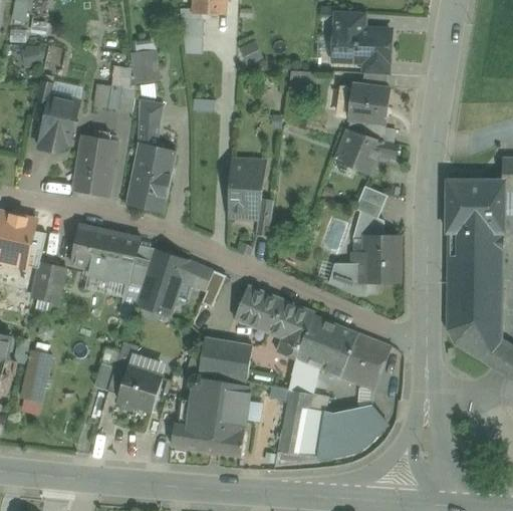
[(13,0),(10,21),(33,25),(37,0),(13,0)]
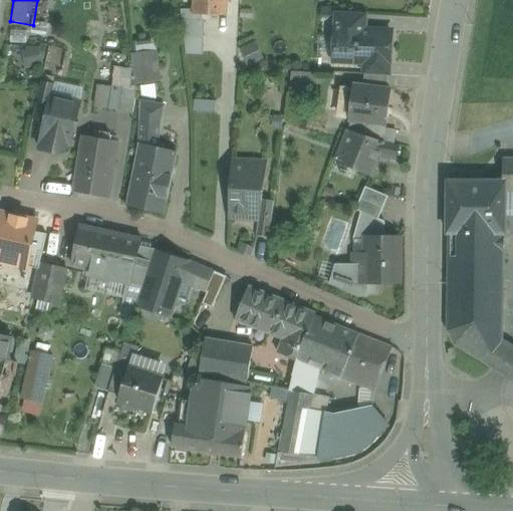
[(194,0),(194,11),(204,11),(226,12),(226,0),(194,0)]
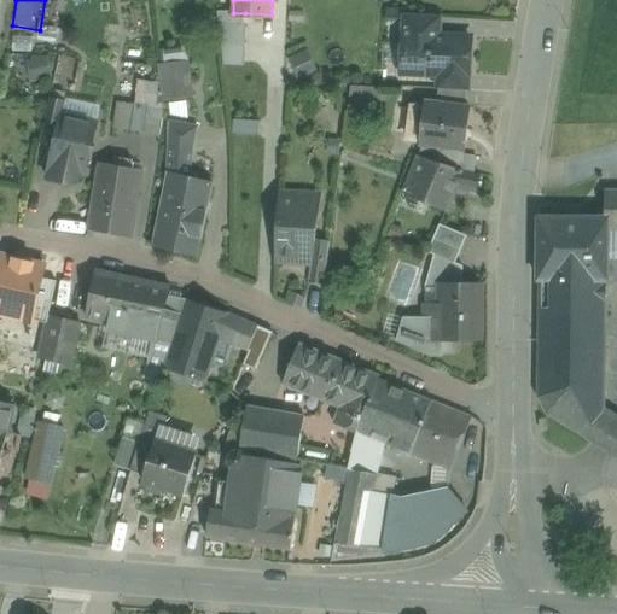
[(403,7),(384,7),(383,27),(402,28),(403,12),(403,7)]
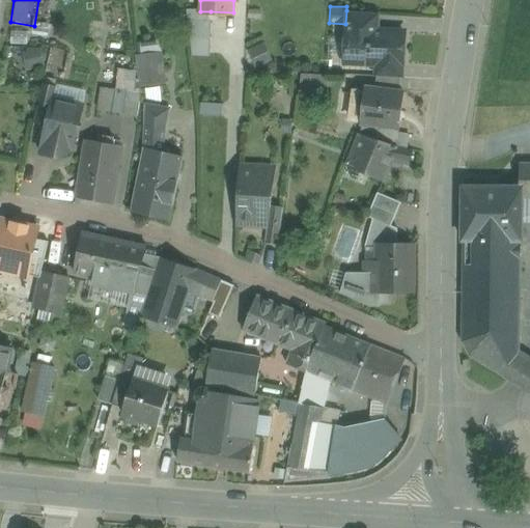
[(259,8),(247,7),(247,16),(259,17),(259,8)]
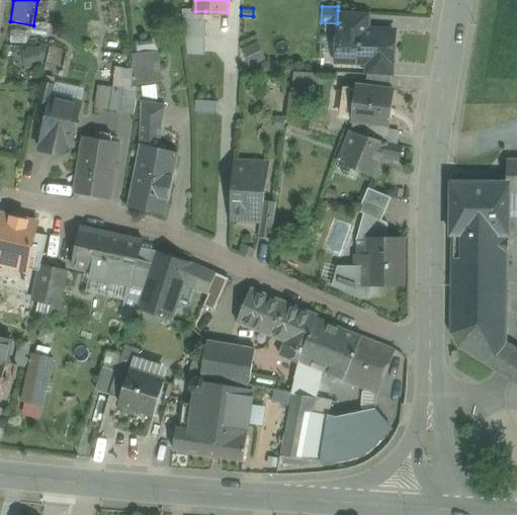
[(366,12),(338,10),(337,23),(365,25),(366,12)]
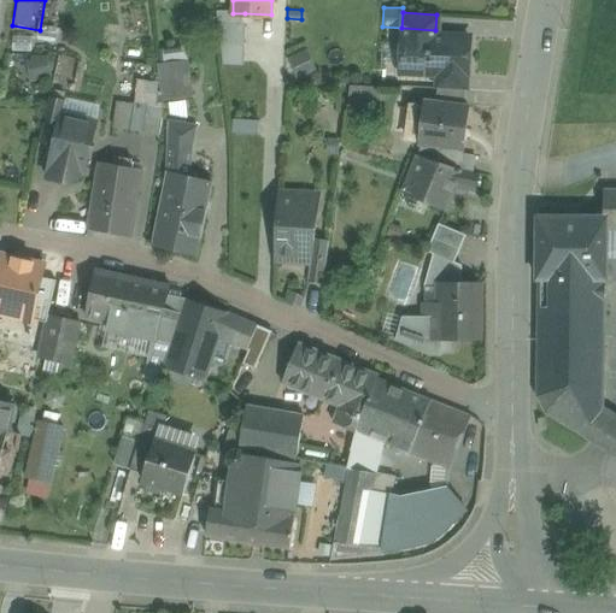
[(244,21),(217,19),(220,40),(242,40),(244,36),(244,21)]
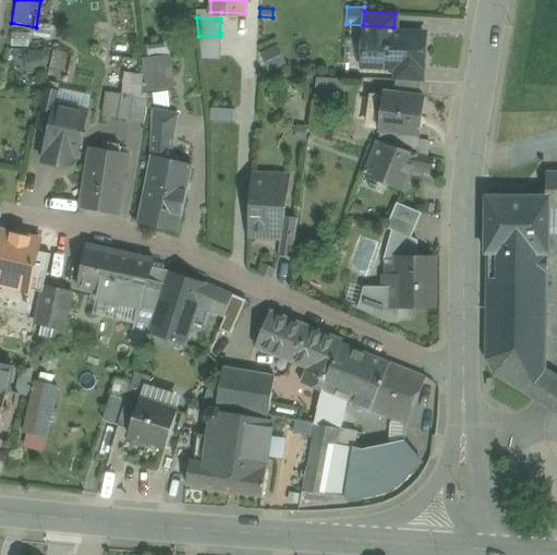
[(394,27),(363,25),(362,46),(361,63),(397,65),(421,67),(422,67),(424,33),(394,31),(394,27)]
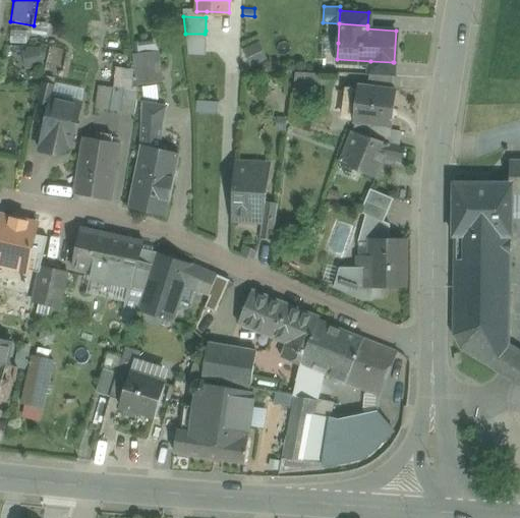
[(322,58),(337,59),(338,43),(322,42),(322,58)]
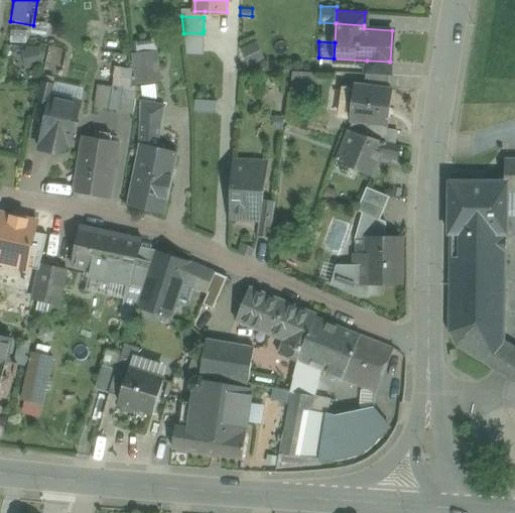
[(38,44),(19,48),(24,69),(43,63),(38,44)]
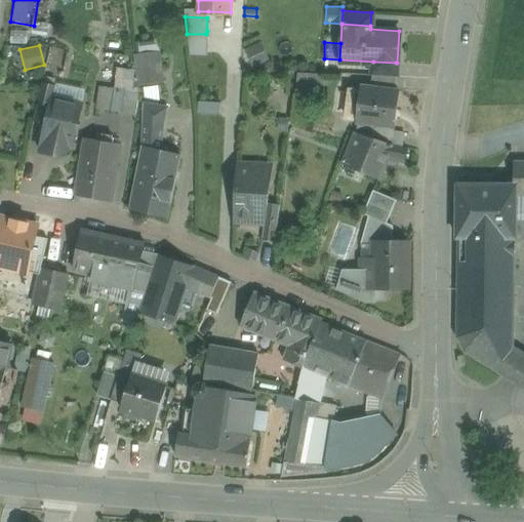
[(260,46),(249,50),(254,66),(266,62),(260,46)]
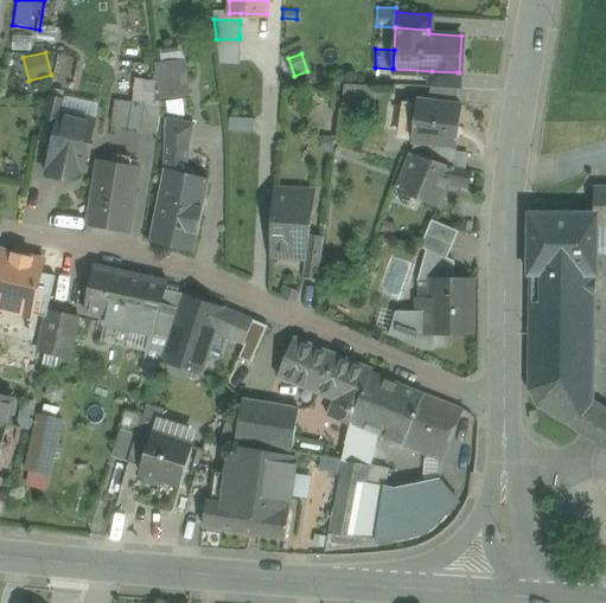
[(185,56),(154,59),(158,83),(159,96),(190,92),(185,56)]
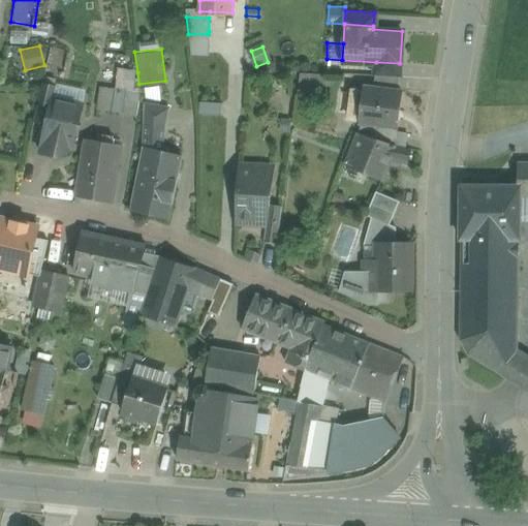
[(399,63),(376,62),(375,74),(398,76),(398,75),(399,63)]
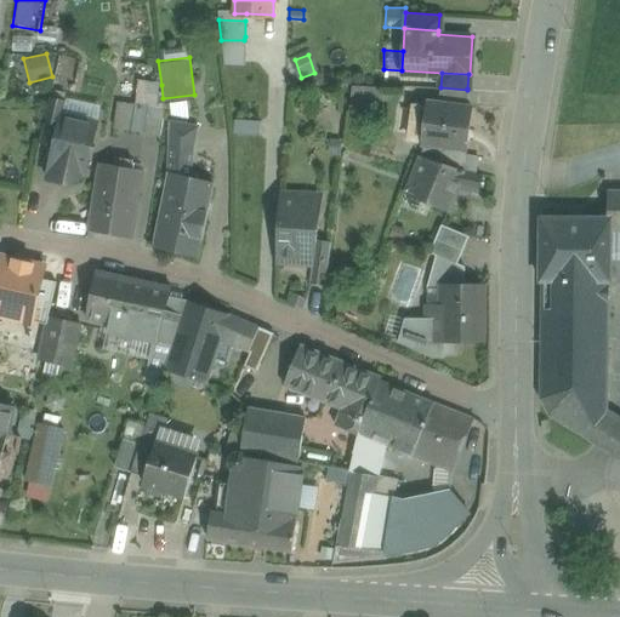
[(52,80),(49,97),(64,101),(66,95),(68,84),(52,80)]
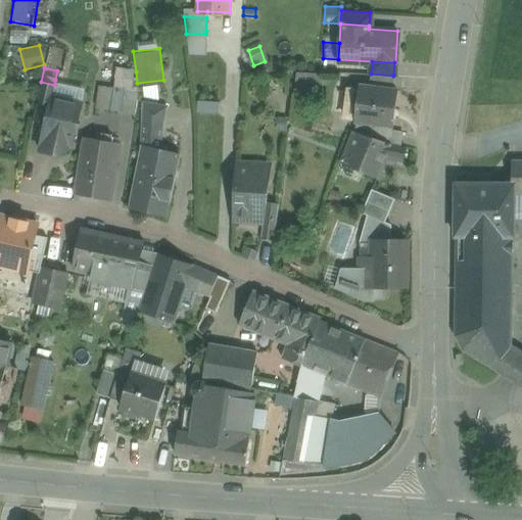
[(132,71),(116,67),(113,87),(110,108),(134,112),(137,92),(129,91),(132,71)]
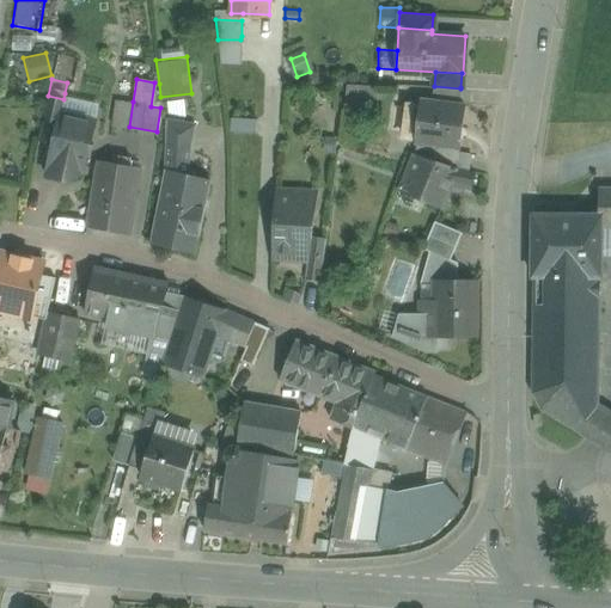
[(378,85),(347,83),(346,97),(355,98),(378,99),(378,85)]
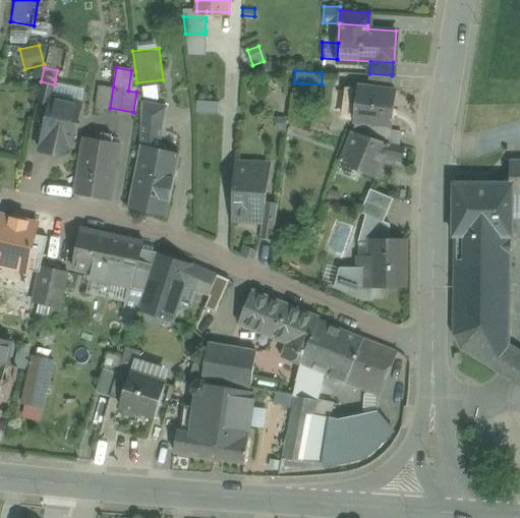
[(369,73),(368,74),(368,87),(391,90),(392,75),(369,73)]
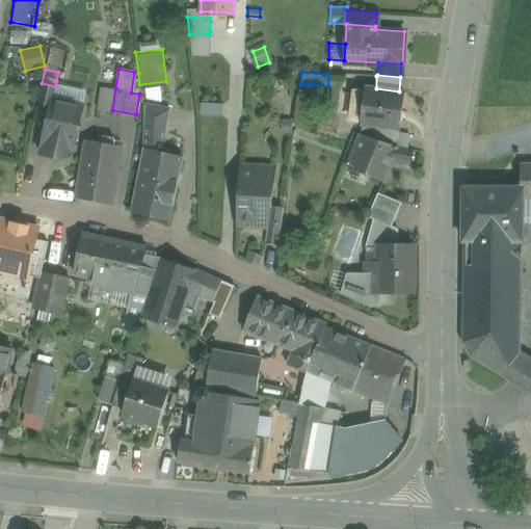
[(52,99),(82,105),(85,87),(56,81),(55,86),(52,99)]
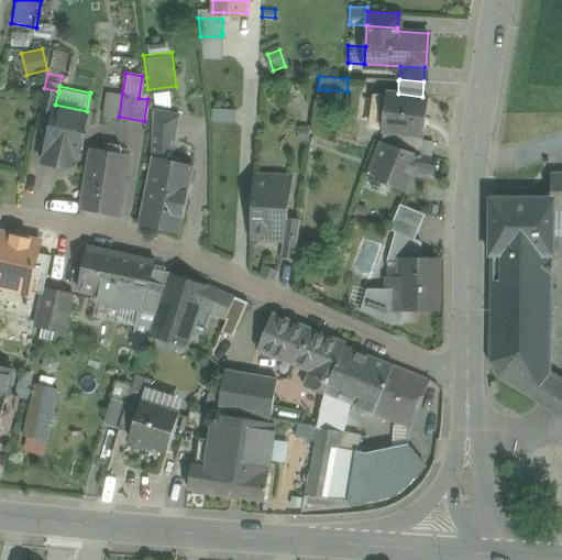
[(48,130),(54,105),(55,105),(58,91),(44,88),(35,127),(48,130)]
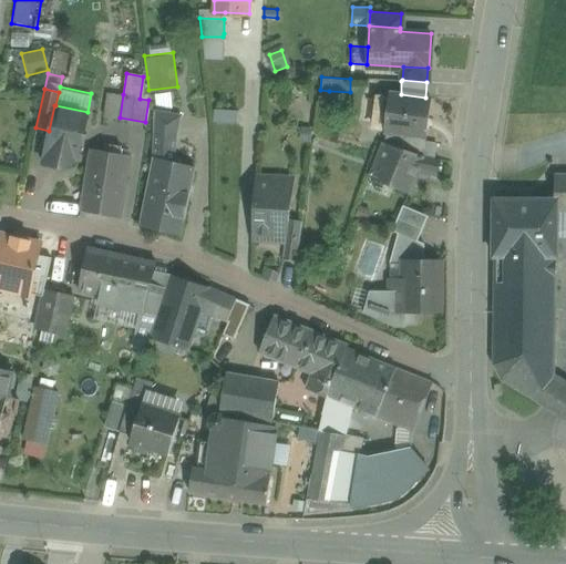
[(329,91),(320,90),(320,99),(329,100),(329,91)]
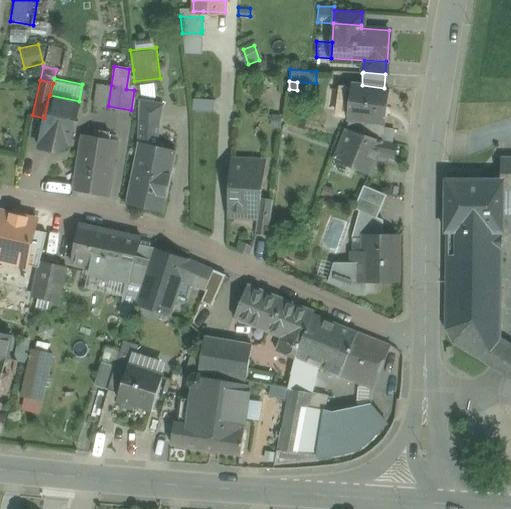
[(111,85),(96,83),(93,105),(108,106),(111,85)]
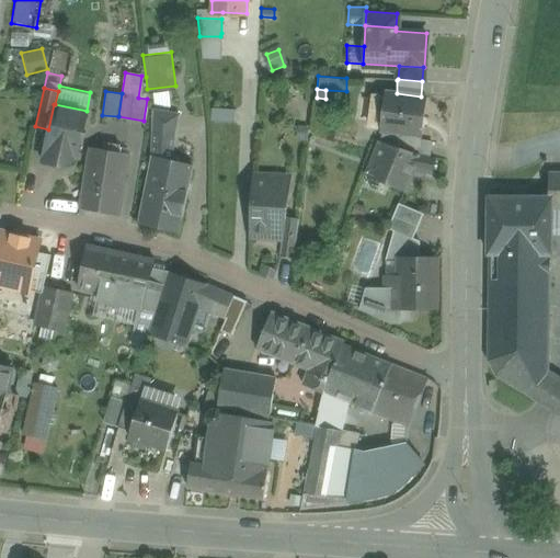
[(397,93),(385,91),(385,93),(380,125),(380,127),(383,128),(421,133),(426,97),(421,97),(397,93)]
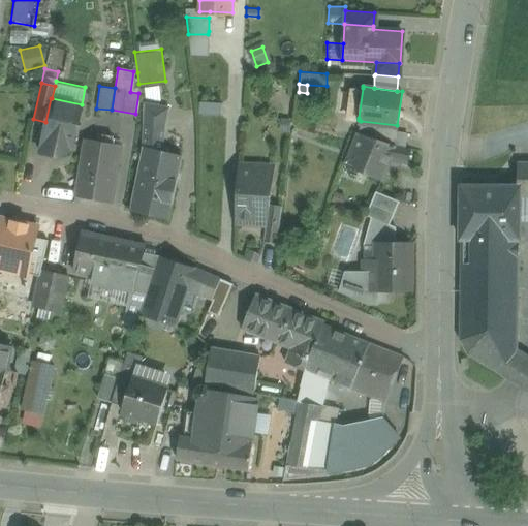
[(363,88),(352,87),(348,117),(359,118),(363,88)]
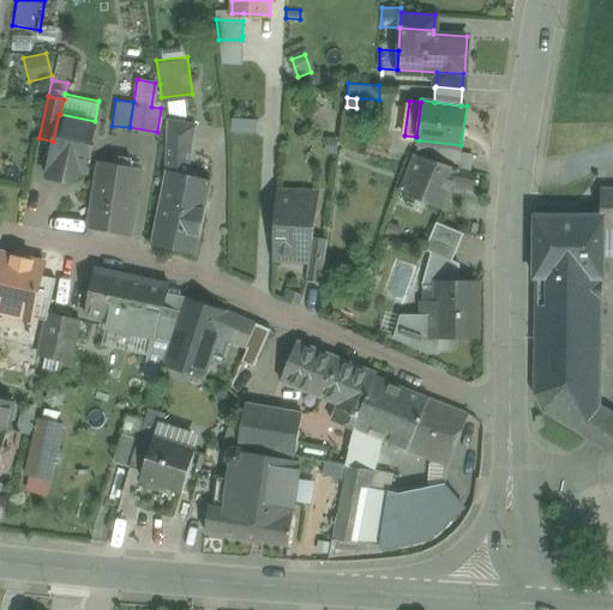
[(60,114),(59,114),(53,142),(46,175),(68,180),(83,171),(95,121),(60,114)]
